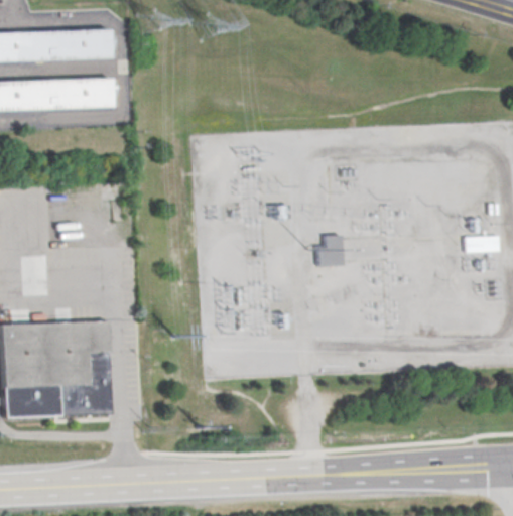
[(0,60),(0,32),(109,27),(110,55),(0,60)]
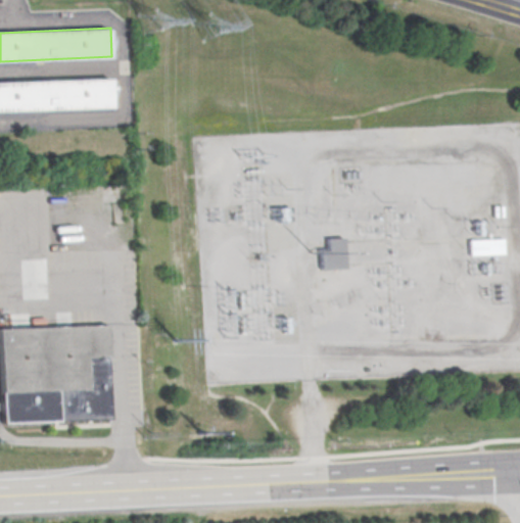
[(0,110),(0,83),(110,79),(111,106),(0,110)]
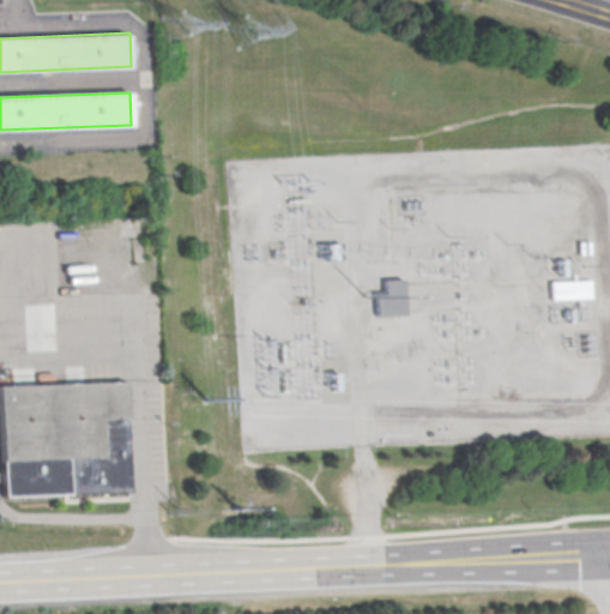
[(408,278),(410,315),(382,318),(380,294),(390,294),(390,280),(408,278)]
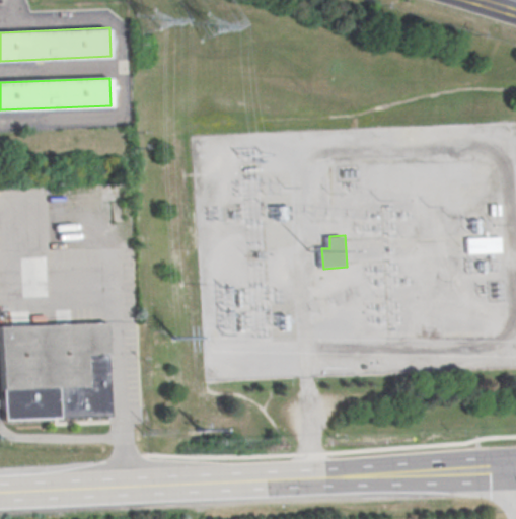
[(500,236),(466,237),(466,252),(500,251),(500,236)]
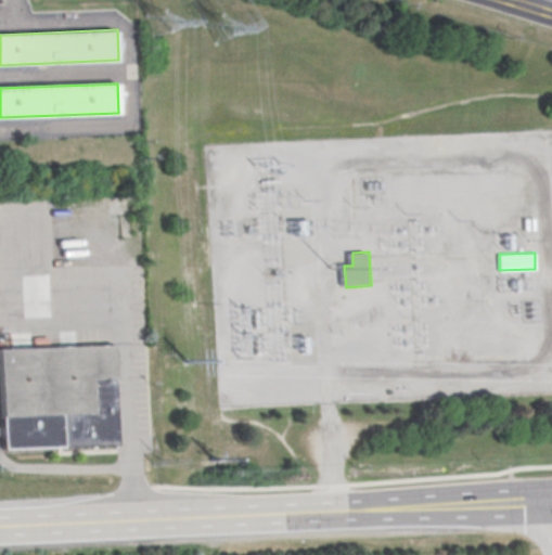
[(2,349),(118,345),(123,443),(5,448),(2,349)]
